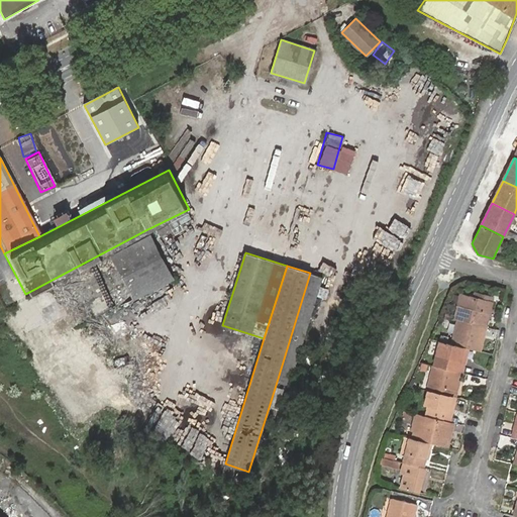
[(322,277),(310,273),(277,382),(289,386),(322,277)]
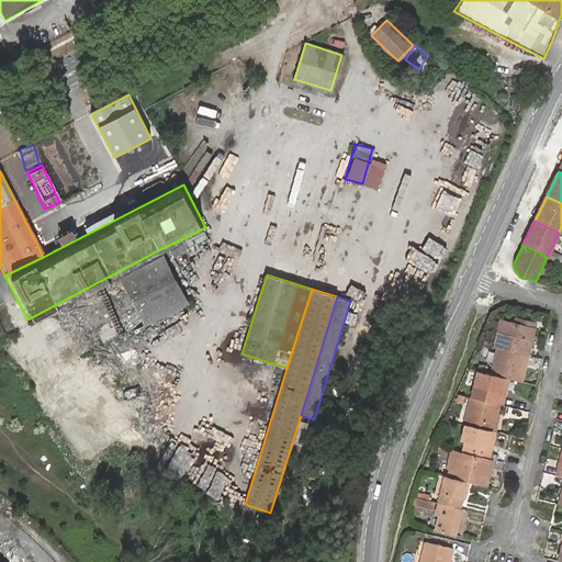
[(499,323),(494,347),(496,347),(528,355),(534,330),(515,326),(499,323)]
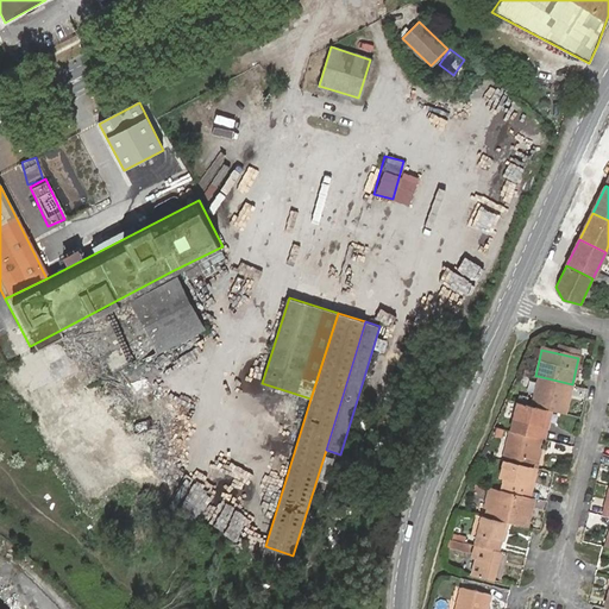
[(572,384),(538,376),(532,406),(546,409),(551,410),(566,414),(572,384)]
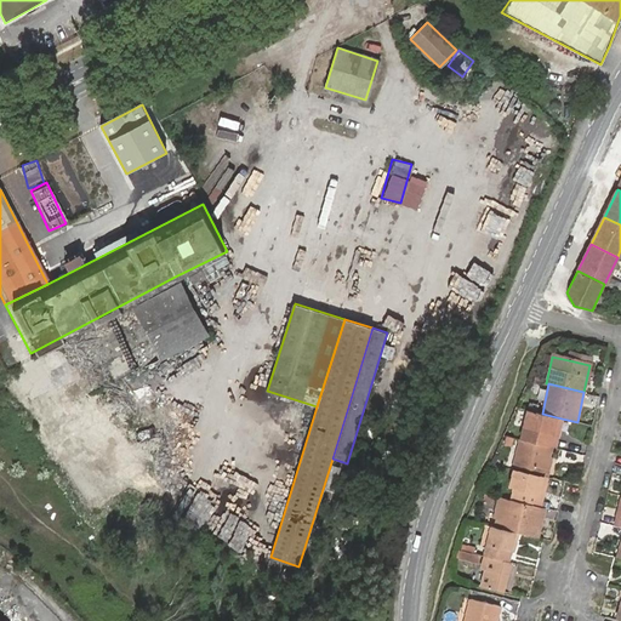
[(533,443),(550,446),(557,417),(542,414),(528,410),(523,428),(535,431),(533,443)]
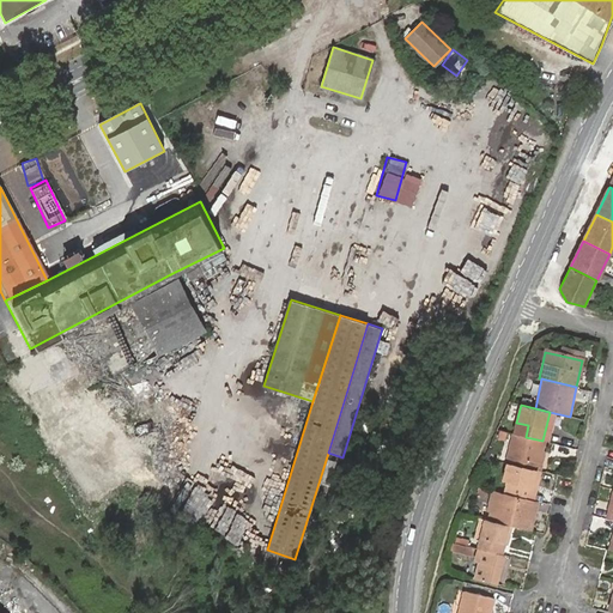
[(544,441),(547,442),(554,413),(550,412),(542,441),(544,441)]
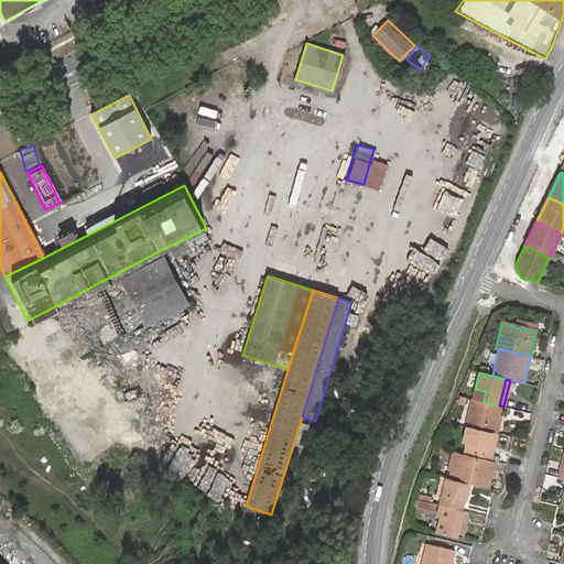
[(344,386),(339,404),(345,405),(348,387),(344,386)]
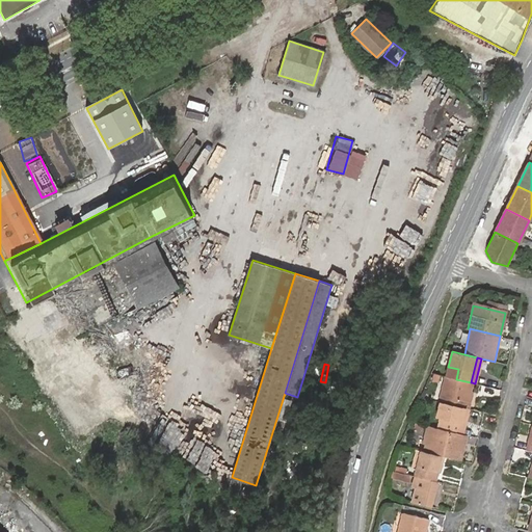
[(458,369),(448,367),(446,376),(456,379),(458,369)]
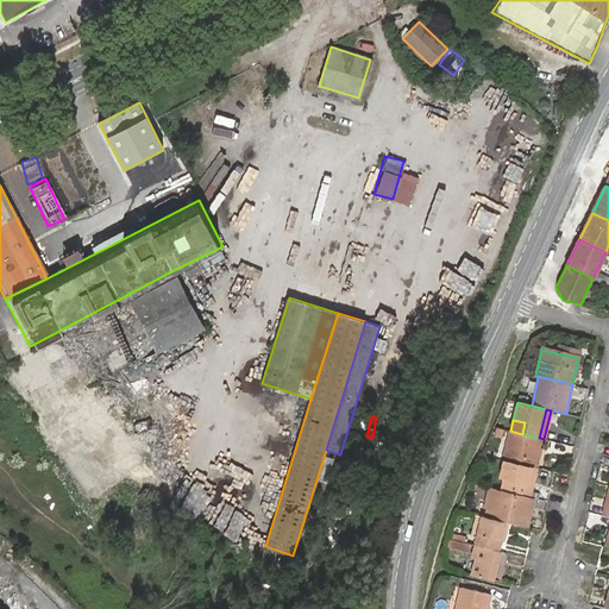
[(510,431),(503,460),(506,460),(532,468),(533,468),(539,447),(540,438),(539,438),(522,434),(510,431)]
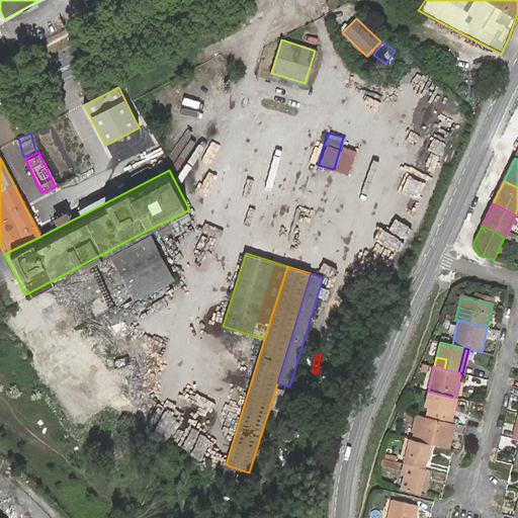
[(452,398),(430,392),(426,407),(431,408),(428,417),(446,422),(452,398)]
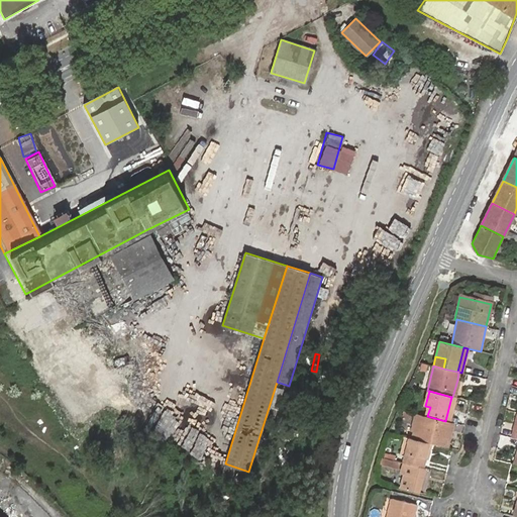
[(452,397),(451,397),(445,421),(449,421),(455,398),(452,397)]
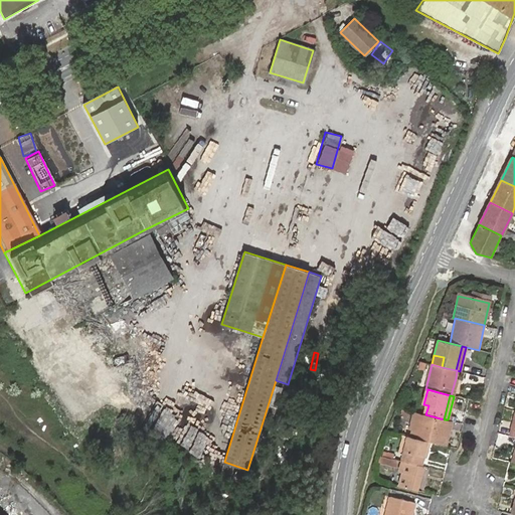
[(297,411),(291,427),(295,430),(301,412),(297,411)]
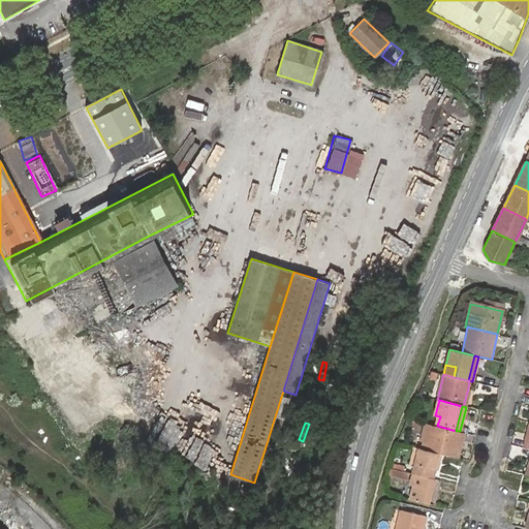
[(437,426),(428,424),(424,441),(422,448),(440,454),(455,457),(459,440),(462,440),(463,432),(460,431),(456,431),(437,426)]
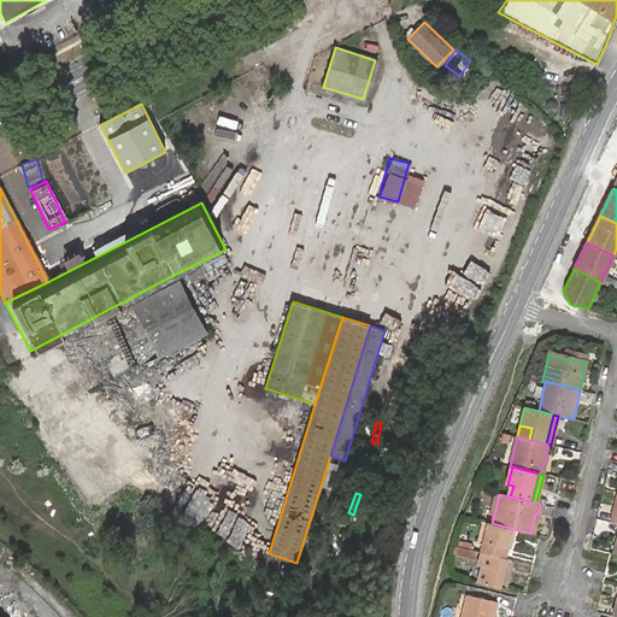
[(492,523),(488,523),(483,541),(489,544),(487,553),(504,557),(509,540),(511,540),(513,529),(492,523)]
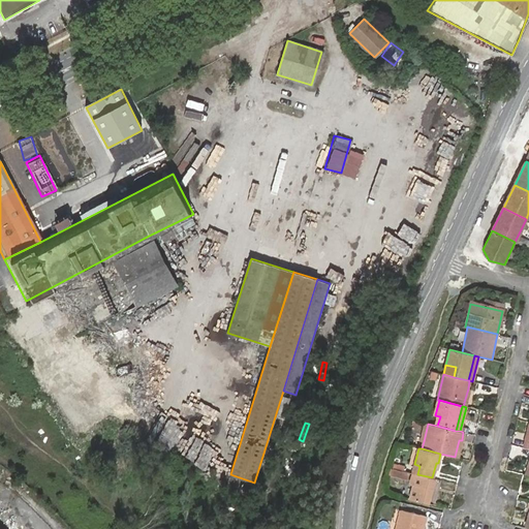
[(405,471),(397,469),(395,475),(403,477),(405,471)]
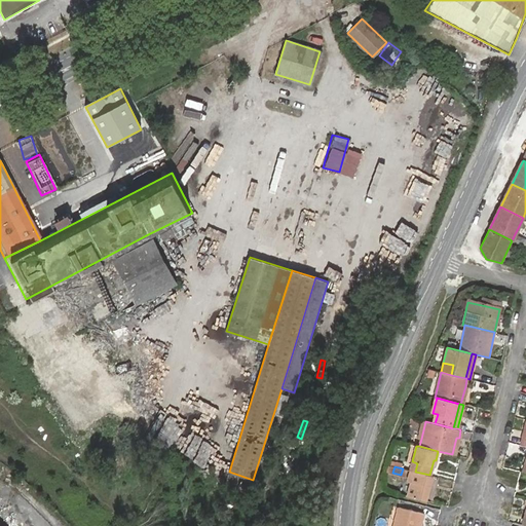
[(415,472),(410,471),(408,482),(411,483),(408,496),(425,500),(431,476),(429,475),(415,472)]
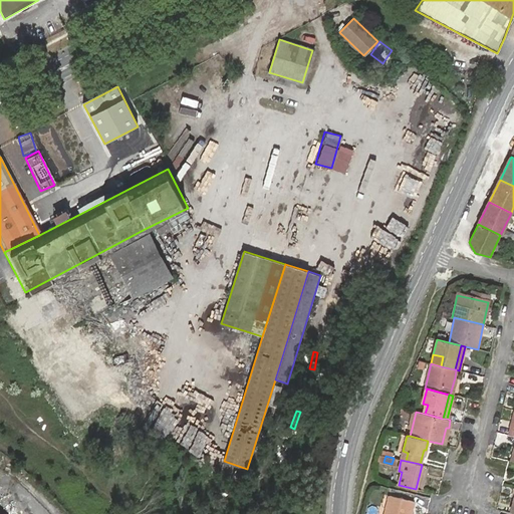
[(390,496),(384,513),(411,513),(414,502),(390,496)]
